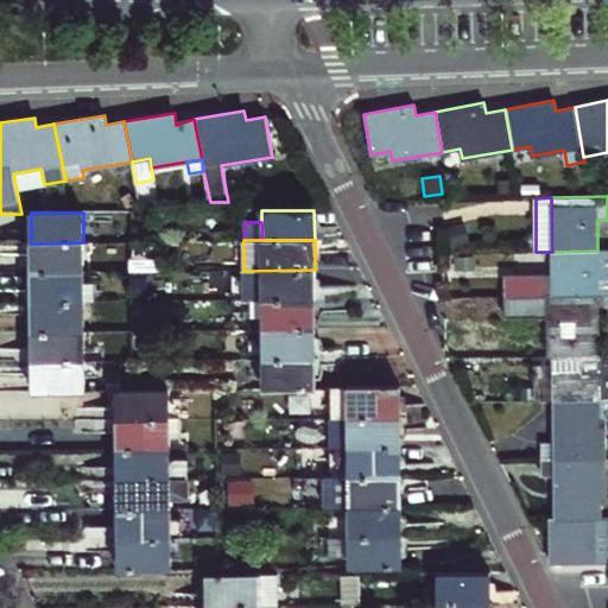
[(83,272),(83,242),(31,244),(31,273),(83,272)]
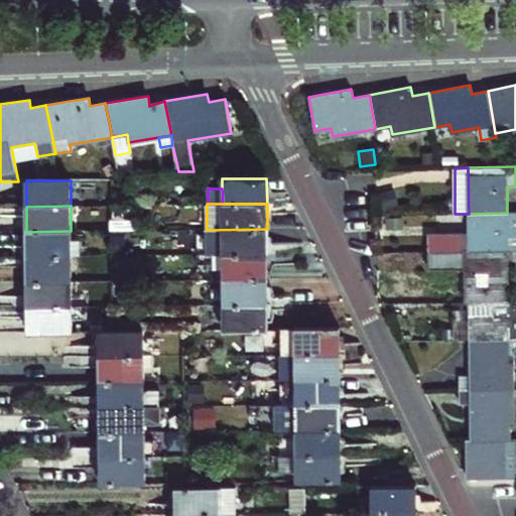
[(427,233),(427,252),(515,250),(515,212),(507,213),(469,214),(469,233),(427,233)]
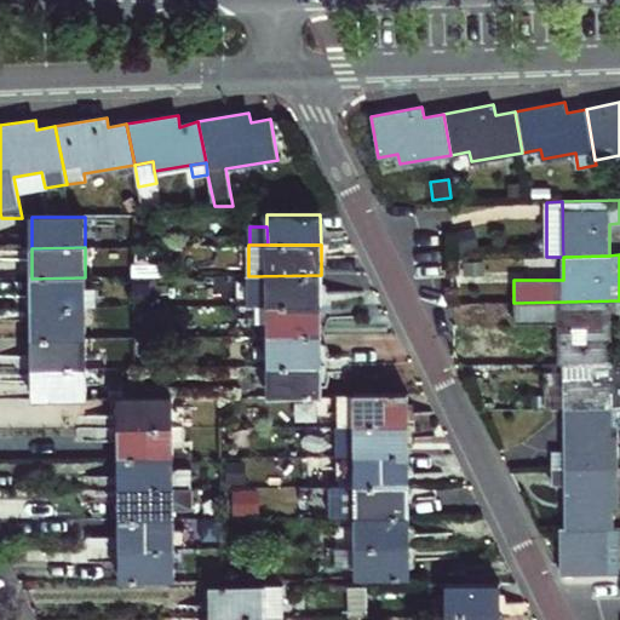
[(321,305),(321,275),(248,276),(248,305),(268,305),(321,305)]
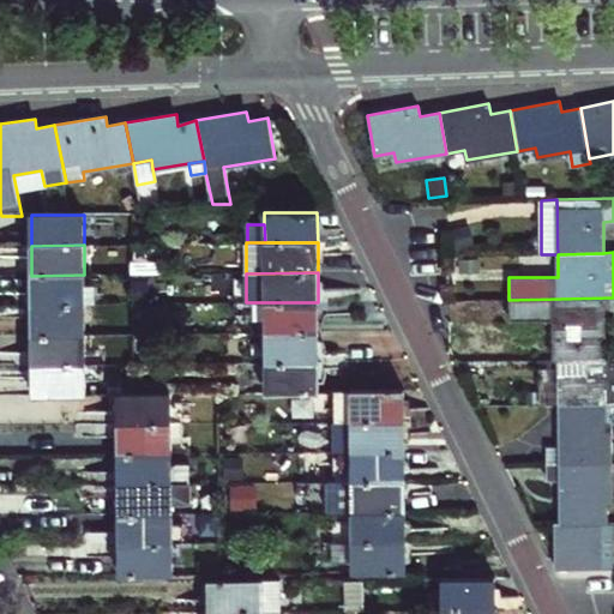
[(84,305),(84,275),(31,276),(32,306),(84,305)]
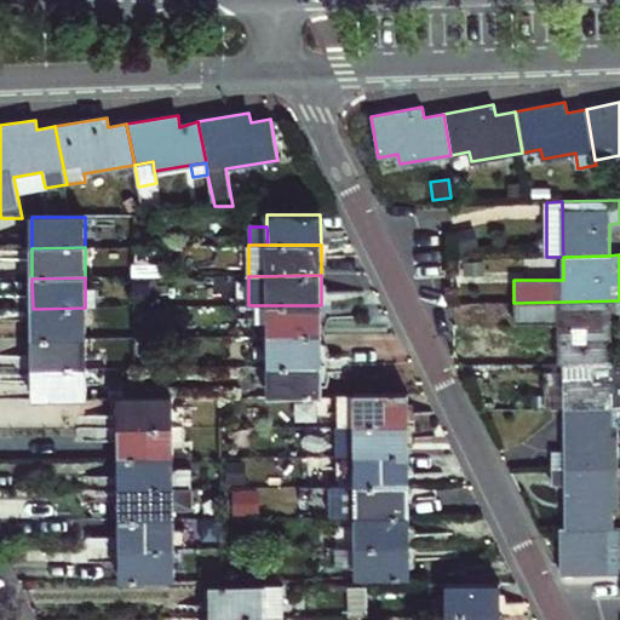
[(619,300),(514,303),(515,323),(558,322),(558,362),(564,362),(606,362),(604,343),(610,343),(610,314),(619,313),(619,300)]
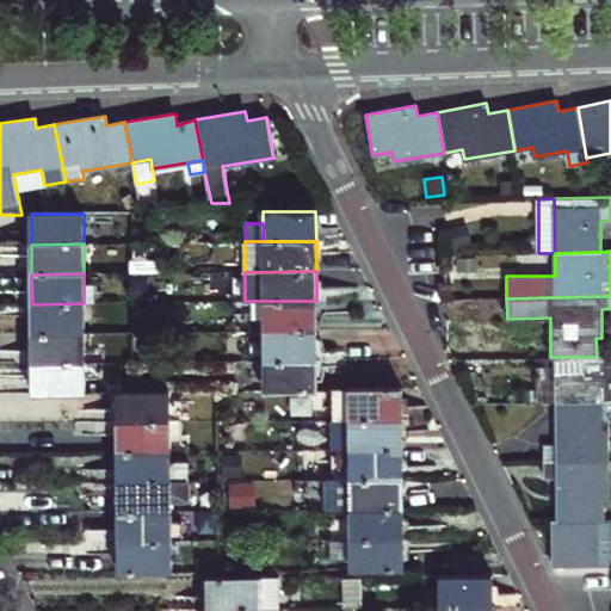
[(316,331),(316,301),(264,301),(264,320),(264,331),(316,331)]
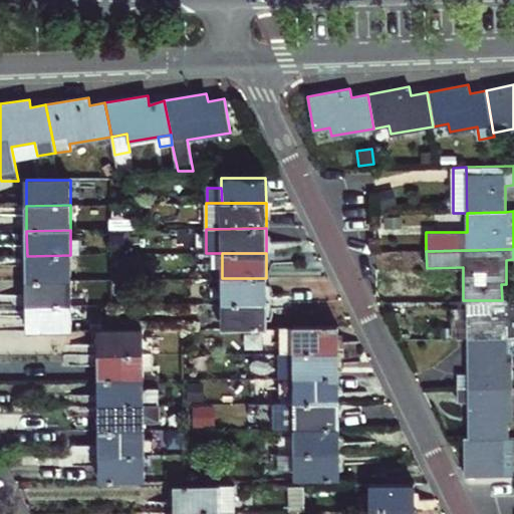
[(71,280),(70,255),(27,256),(27,281),(71,280)]
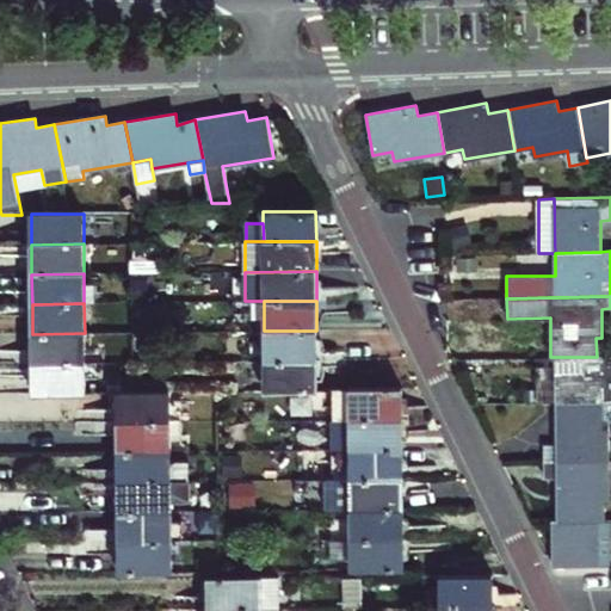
[(318,360),(316,331),(264,331),(265,360),(318,360)]
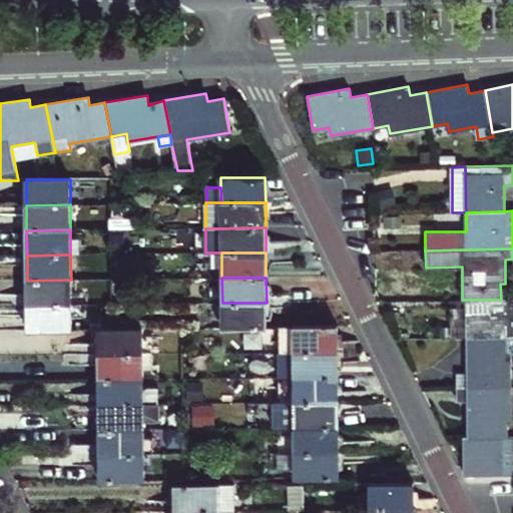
[(71,291),(71,280),(27,281),(27,306),(80,305),(80,291),(71,291)]
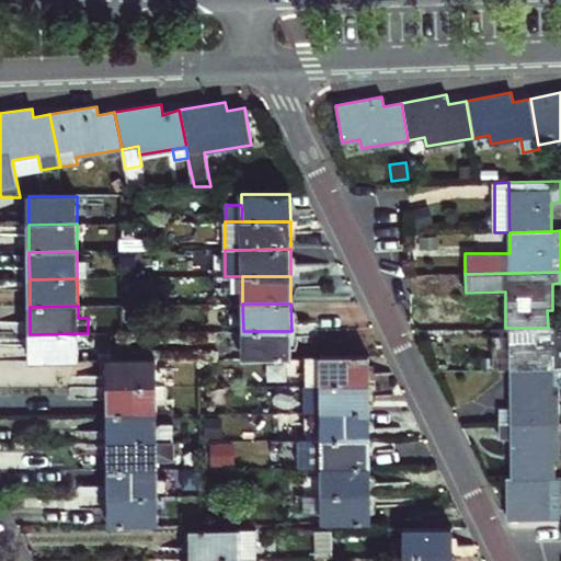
[(511,328),(511,369),(553,368),(560,368),(560,327),(548,328),(511,328)]
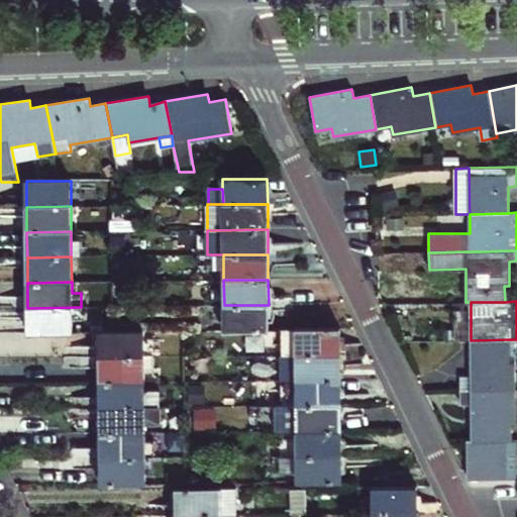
[(269,330),(269,305),(224,305),(224,330),(269,330)]
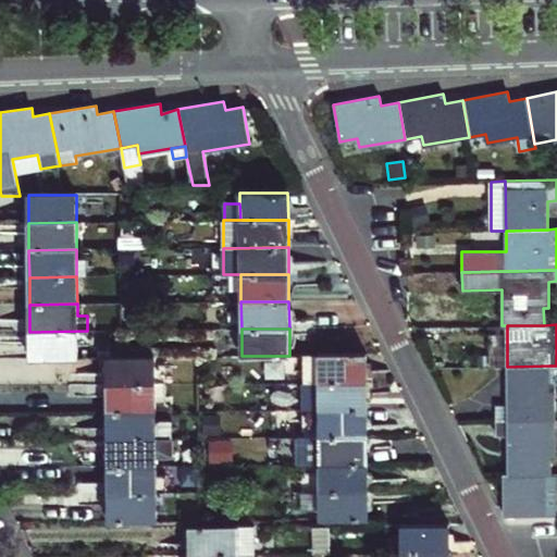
[(88,345),(87,331),(29,332),(29,359),(77,358),(77,345),(88,345)]
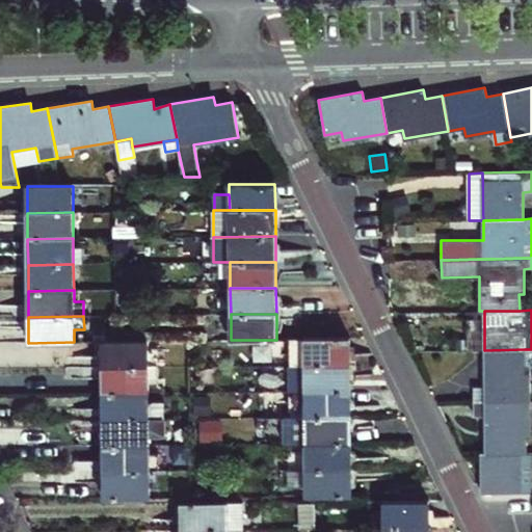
[(350,365),(350,339),(290,340),(290,366),(350,365)]
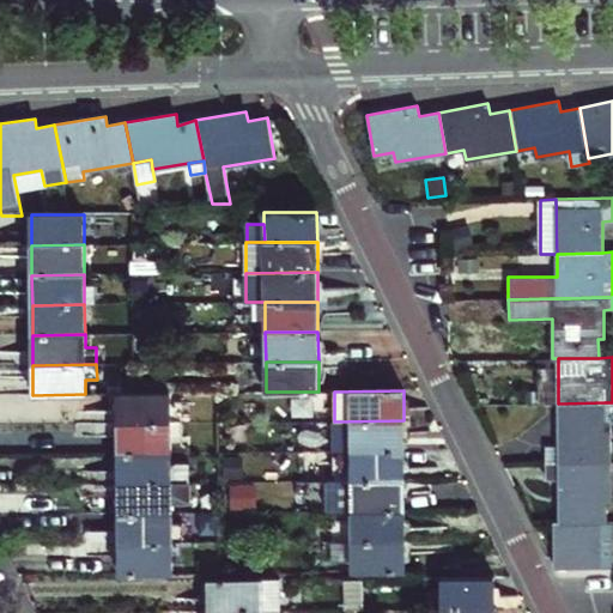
[(170,423),(170,393),(117,394),(119,424),(170,423)]
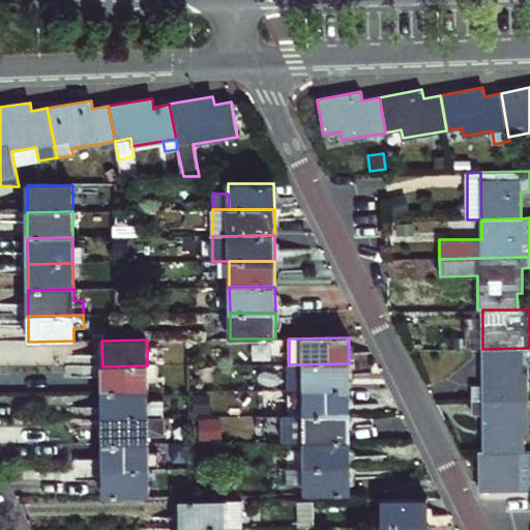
[(472,401),(527,400),(527,366),(527,364),(523,364),(523,348),(482,349),(482,386),(472,386),(472,401)]
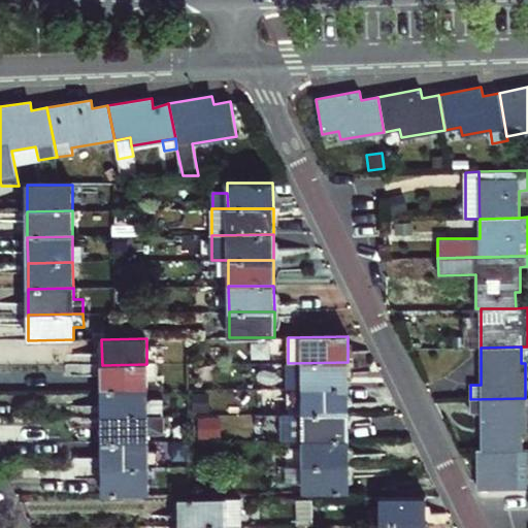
[(289,389),(303,389),(348,388),(348,362),(288,363),(289,384),(286,384),(286,387),(289,387),(289,389)]
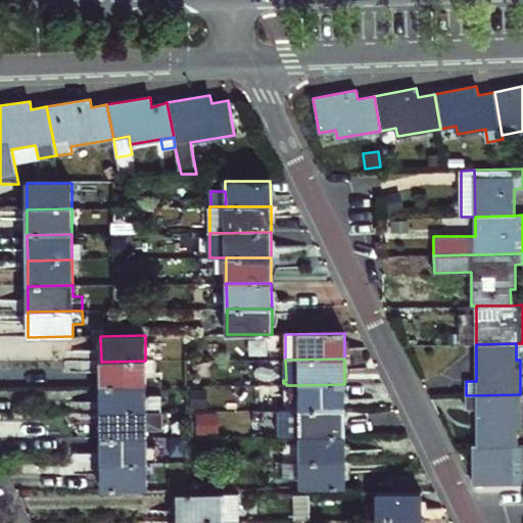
[(145,386),(145,361),(101,362),(101,387),(145,386)]
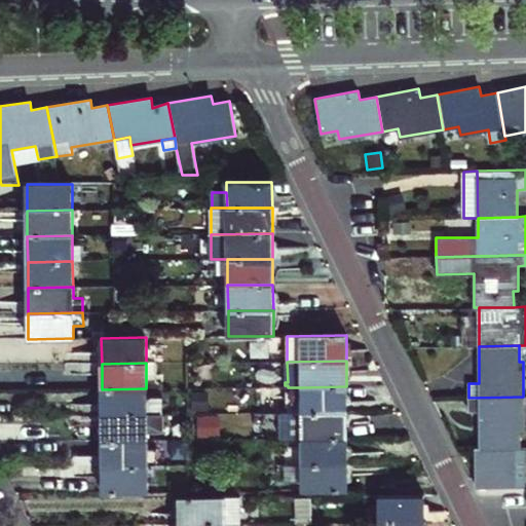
[(347,412),(346,386),(302,387),(302,413),(347,412)]
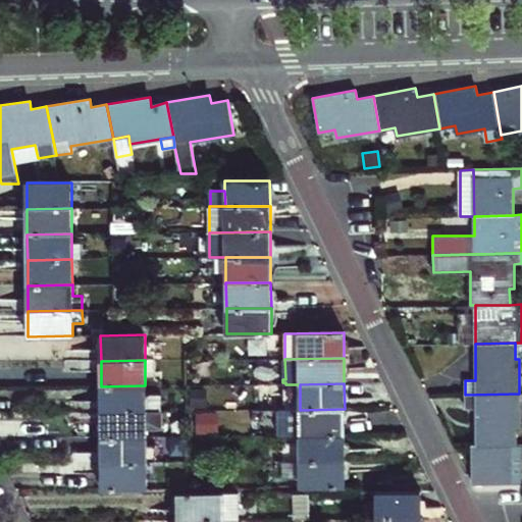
[(146,395),(145,385),(101,386),(101,412),(146,412),(146,395)]
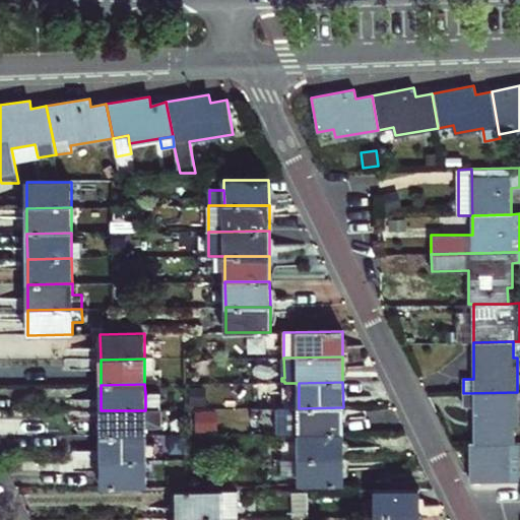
[(206,388),(189,388),(189,406),(206,406),(206,388)]
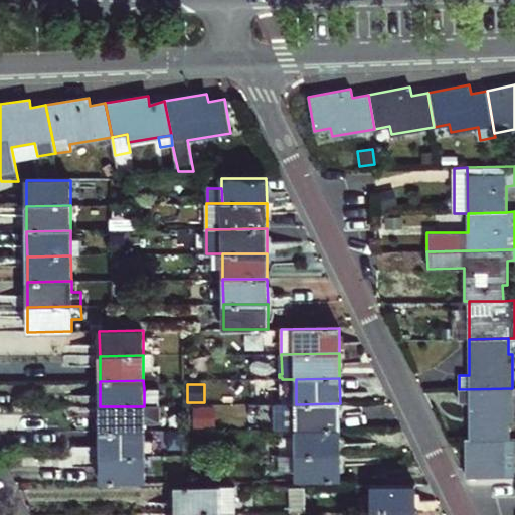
[(459,389),(459,402),(470,402),(470,440),(505,439),(509,439),(508,422),(513,422),(512,388),(459,389)]
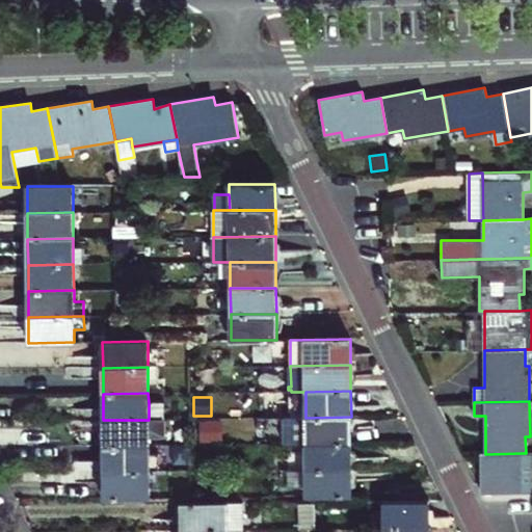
[(149,402),(149,420),(163,419),(163,402),(149,402)]
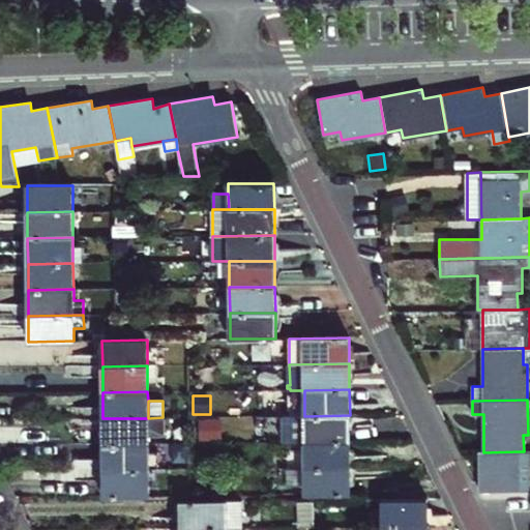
[(283,442),(304,442),(350,441),(350,415),(304,416),(283,416),(283,442)]
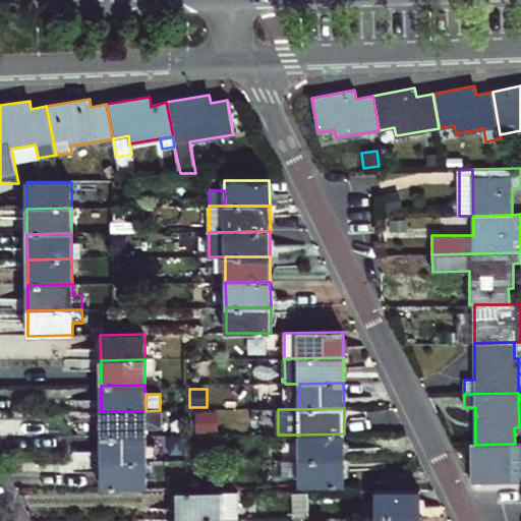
[(160,427),(160,410),(146,411),(101,411),(101,437),(146,437),(146,427),(160,427)]
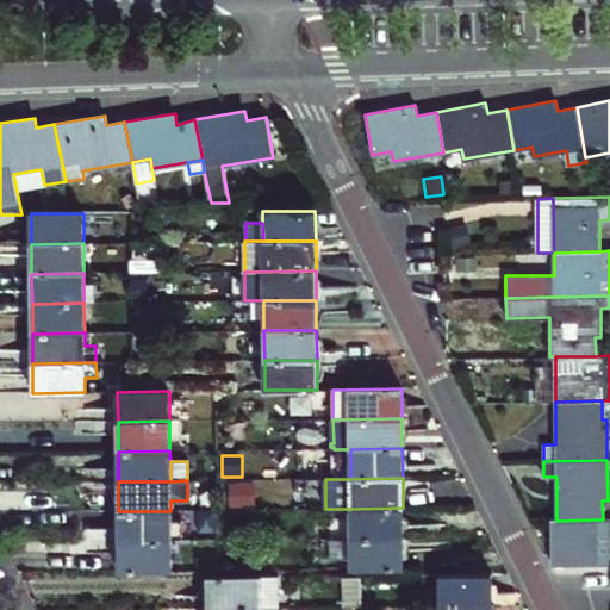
[(350,509),(350,539),(403,537),(403,508),(350,509)]
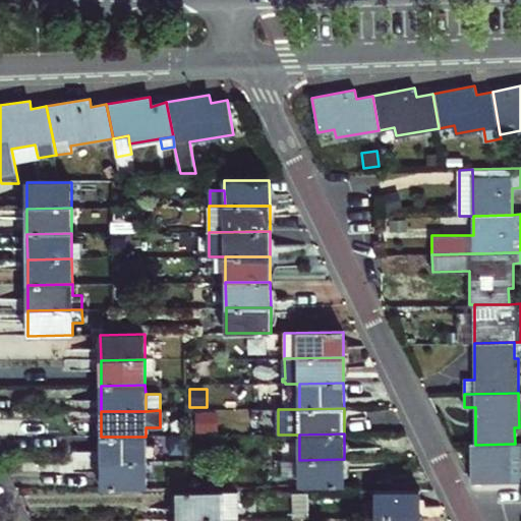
[(101,437),(102,462),(146,461),(146,437),(101,437)]
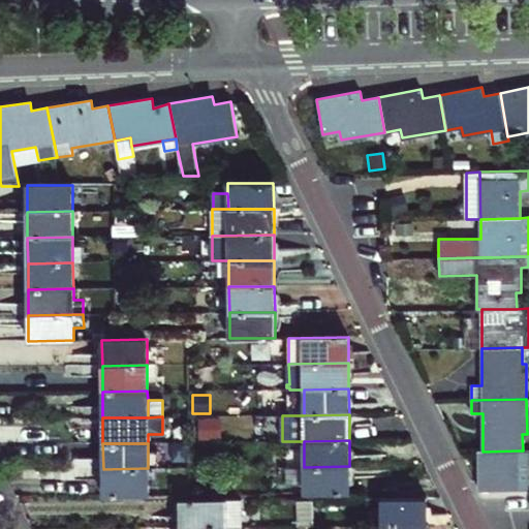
[(519,490),(519,450),(483,452),(478,452),(478,490),(519,490)]
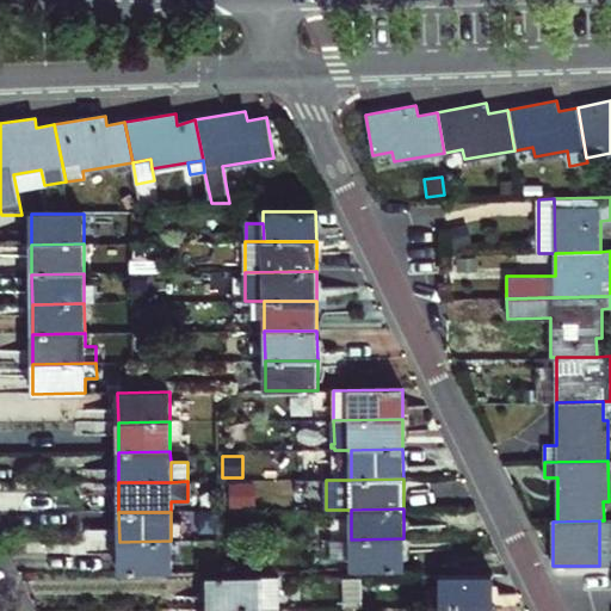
[(403,571),(403,538),(351,539),(351,557),(352,571),(403,571)]
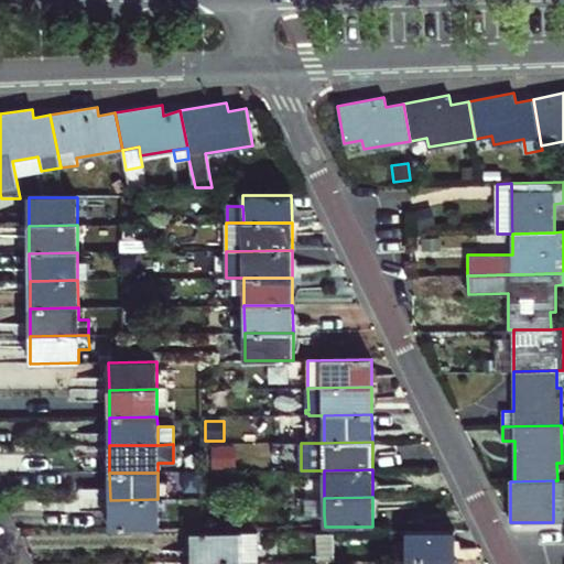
[(306,514),(324,514),(324,498),(306,498),(306,514)]
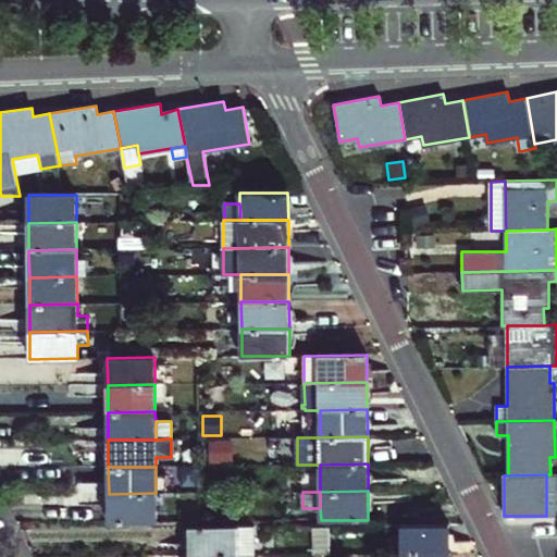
[(157,521),(156,493),(109,494),(109,521),(157,521)]
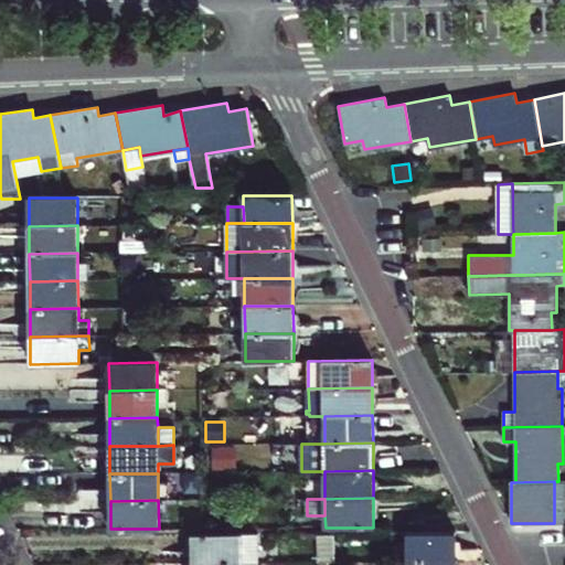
[(456,561),(456,533),(407,533),(407,561),(456,561)]
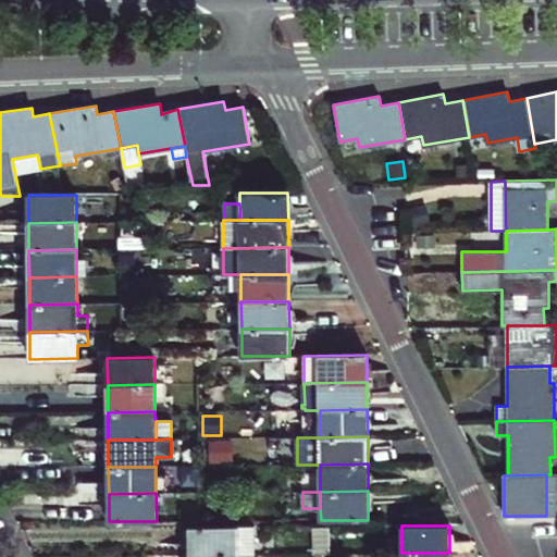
[(331,554),(330,527),(313,527),(313,554),(331,554)]
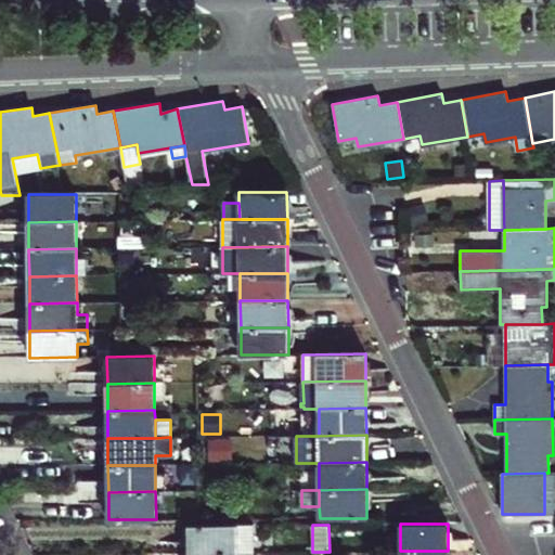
[(254,553),(253,526),(189,527),(190,554),(254,553)]
